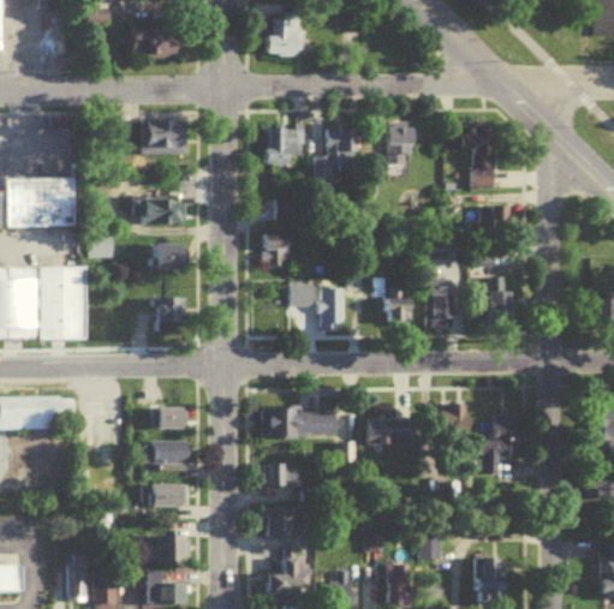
[(613,0),(613,27),(583,28),(582,0),(613,0)]
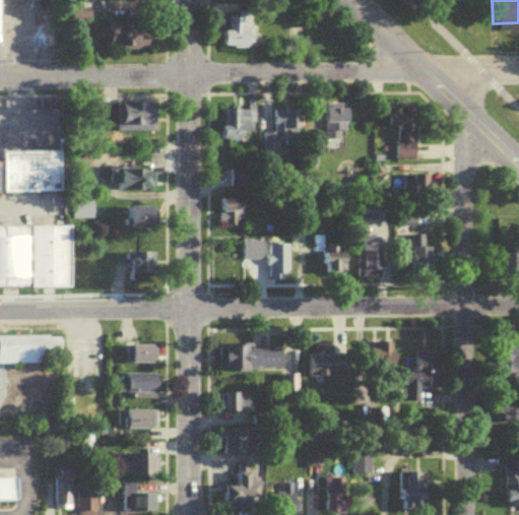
[(226,8),(226,22),(221,22),(221,37),(249,38),(249,8),(226,8)]
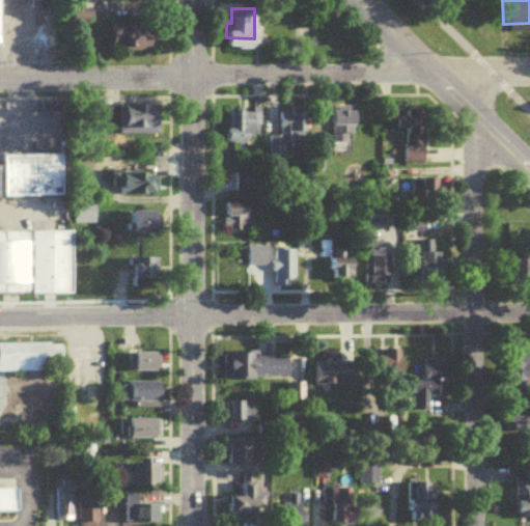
[(110,16),(111,36),(124,35),(124,43),(151,43),(150,15),(110,16)]
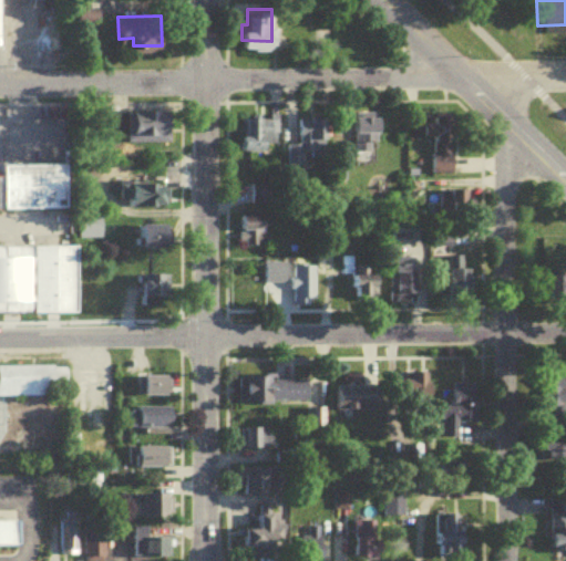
[(172,144),(173,113),(139,113),(137,143),(172,144)]
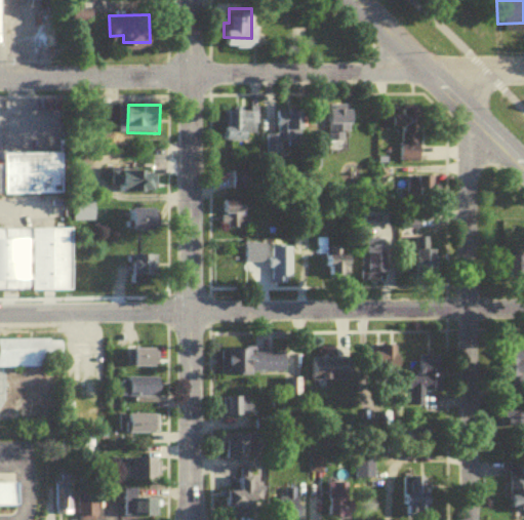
[(355,141),(355,106),(327,106),(327,141),(355,141)]
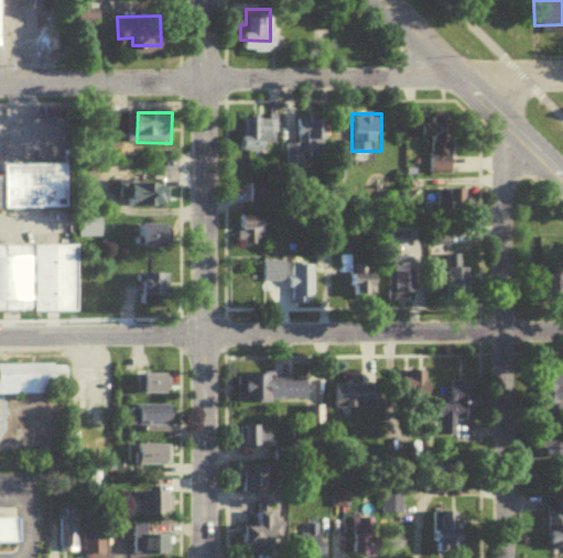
[(288,166),(326,166),(326,116),(299,116),(299,144),(288,144),(288,166)]
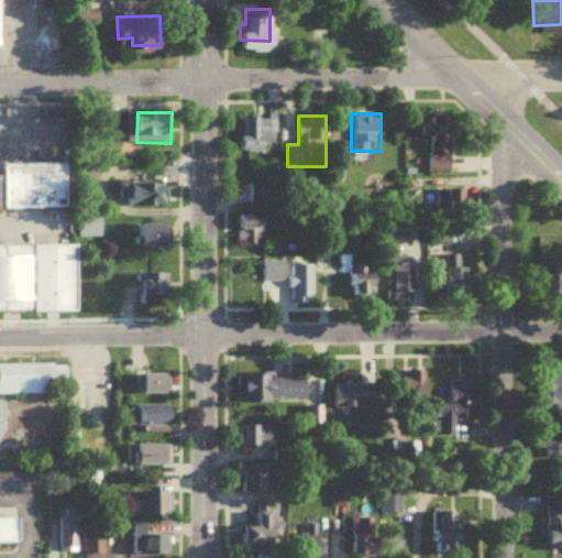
[(451,173),(452,116),(422,116),(421,172),(451,173)]
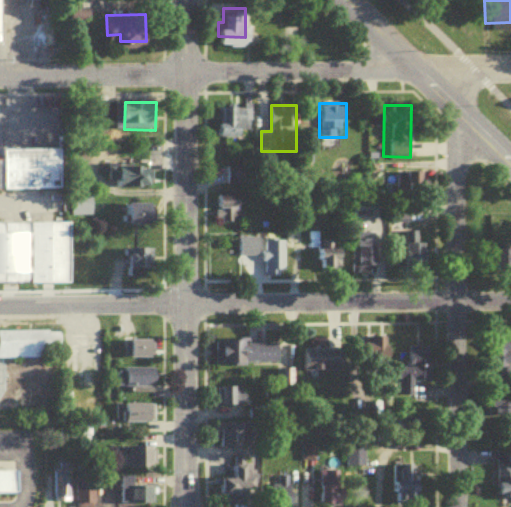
[(220,106),(220,138),(243,138),(244,131),(251,131),(251,106),(220,106)]
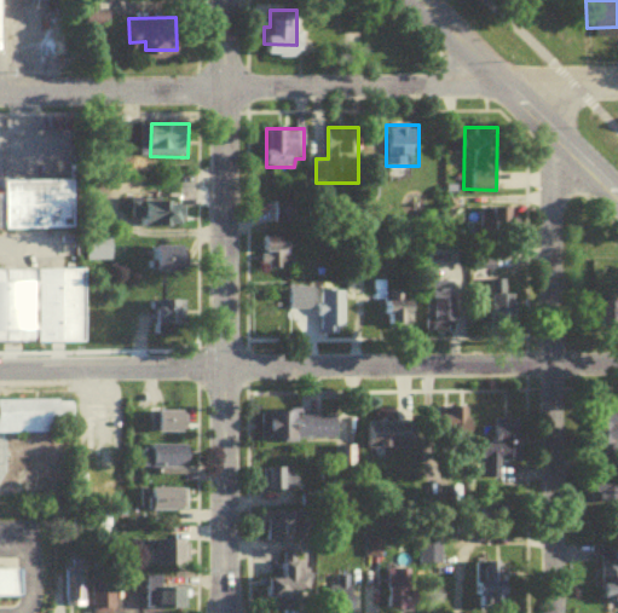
[(0,223),(68,221),(68,174),(0,175),(0,223)]
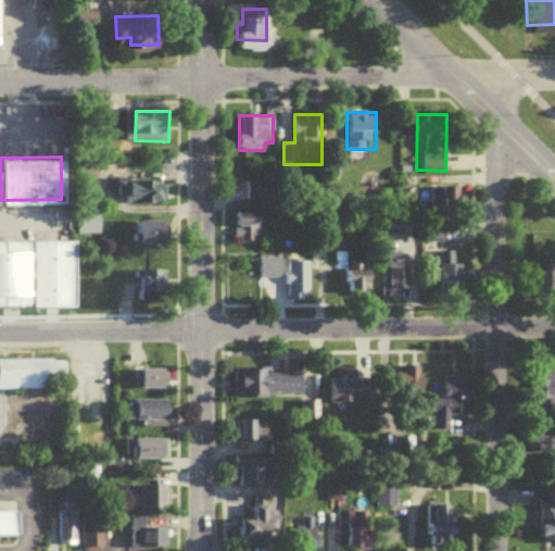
[(121,178),(121,203),(166,203),(166,178),(121,178)]
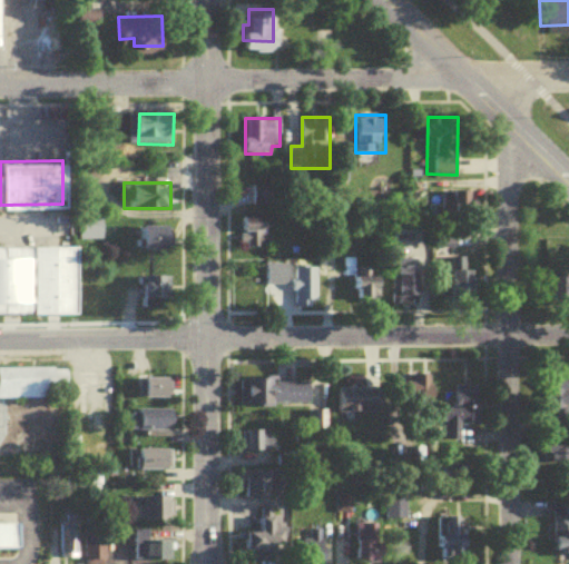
[(471,216),(471,191),(443,191),(443,216),(471,216)]
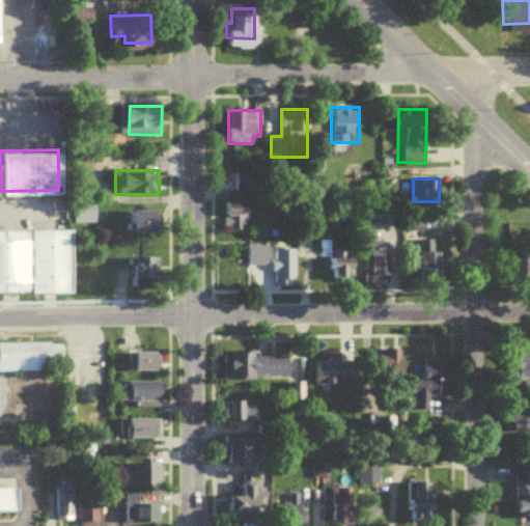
[(77,223),(98,223),(98,200),(77,200),(77,223)]
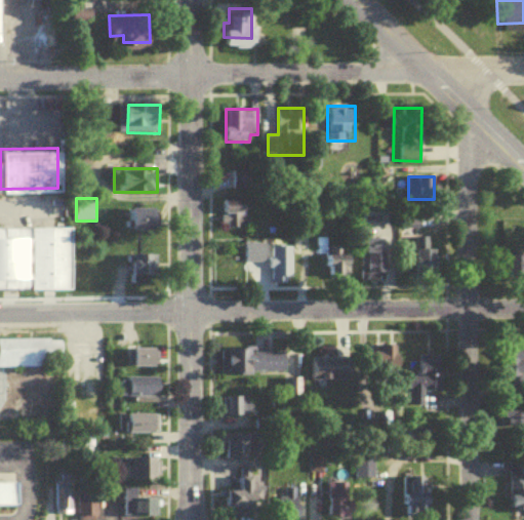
[(217,217),(250,217),(250,200),(217,200),(217,217)]
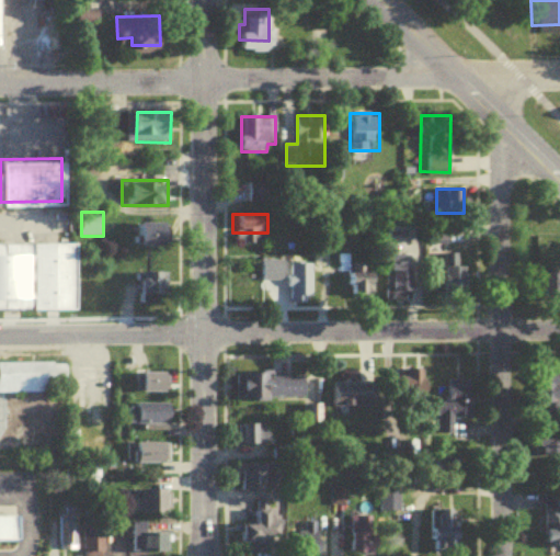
[(139,223),(139,249),(172,249),(172,223),(139,223)]
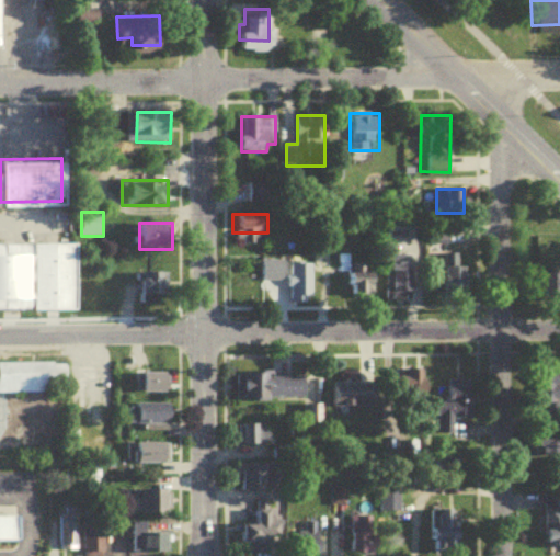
[(72,236),(0,236),(0,302),(73,302),(72,236)]
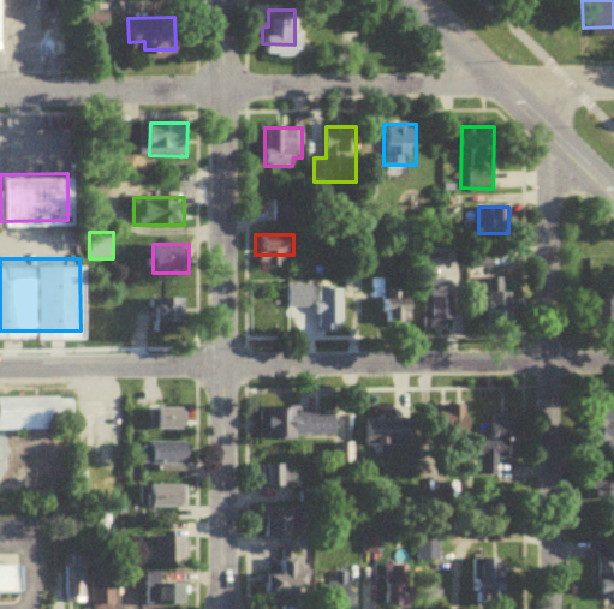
[(344,297),(363,297),(363,278),(344,278),(344,287),(319,287),(319,330),(344,330),(344,297)]
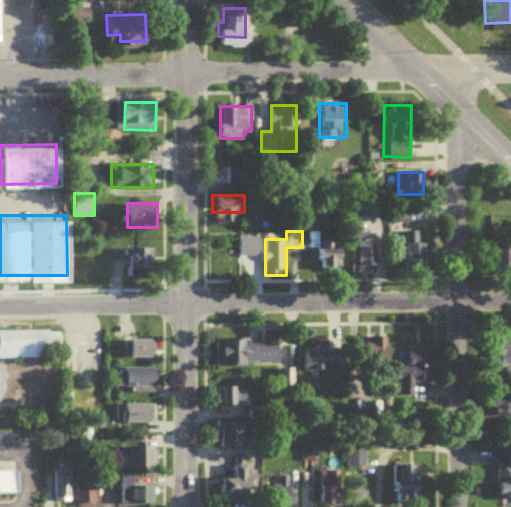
[(380,234),(360,234),(360,272),(381,272),(380,234)]
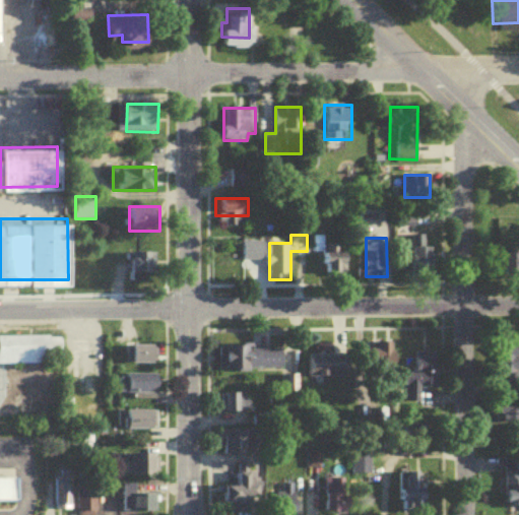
[(435,247),(414,247),(414,273),(446,273),(446,254),(435,254),(435,247)]
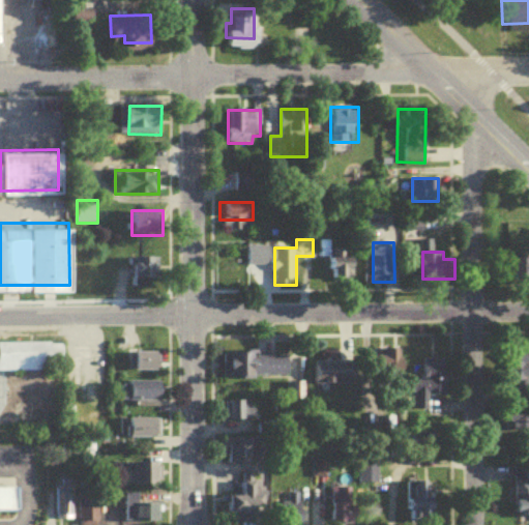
[(130,257),(130,282),(159,282),(159,257),(130,257)]
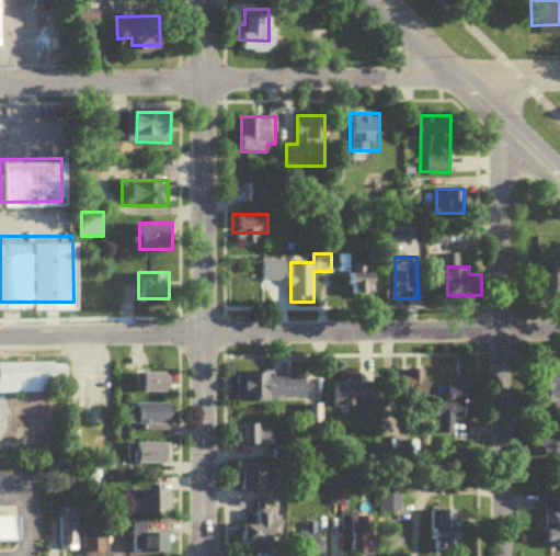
[(378,272),(352,272),(352,295),(378,295),(378,272)]
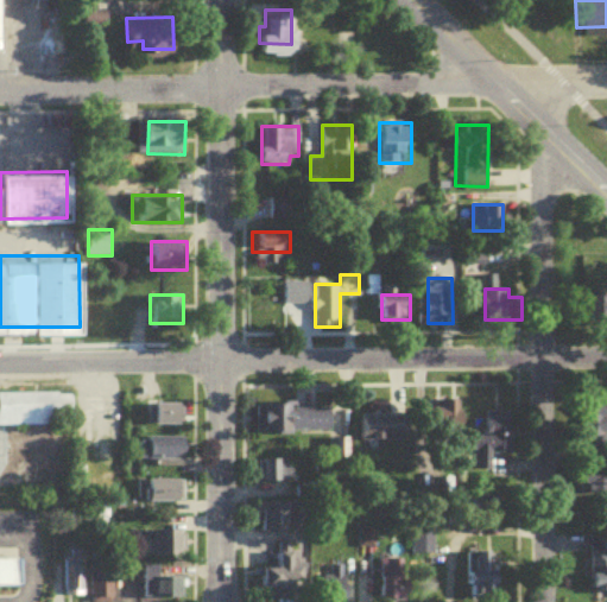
[(606,296),(592,297),(592,318),(606,318),(606,296)]
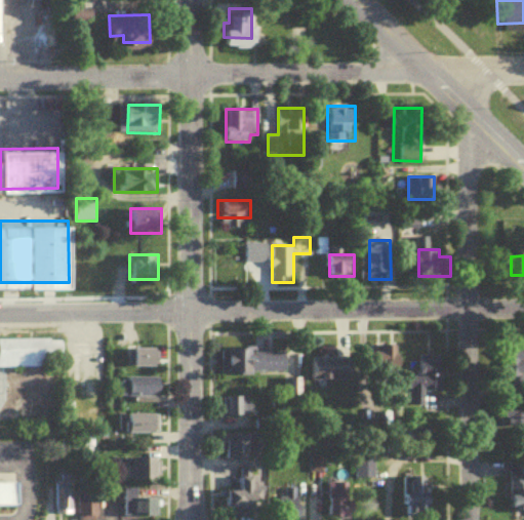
[(0,330),(48,330),(48,333),(61,333),(61,350),(41,350),(41,360),(4,360),(0,360),(0,330)]
